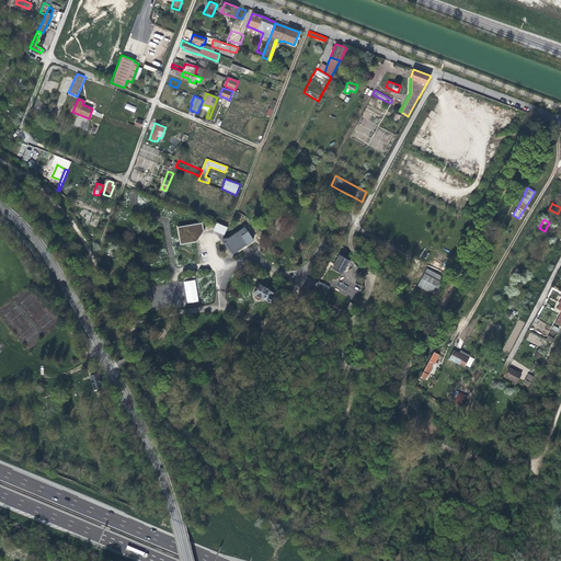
[(231,229),(216,222),(213,230),(224,235),(225,232),(229,233),(231,229)]
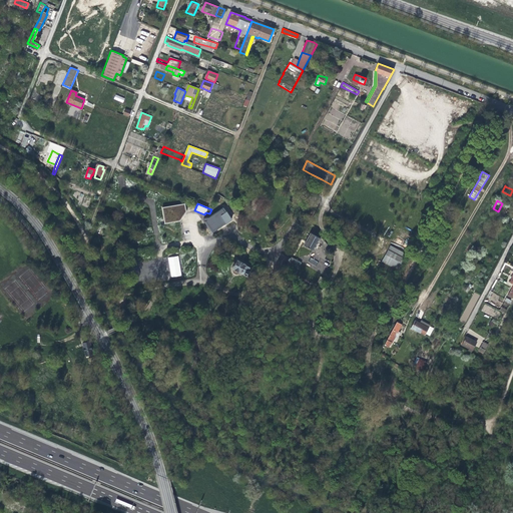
[(185,205),(162,208),(165,224),(180,222),(183,216),(186,212),(185,205)]
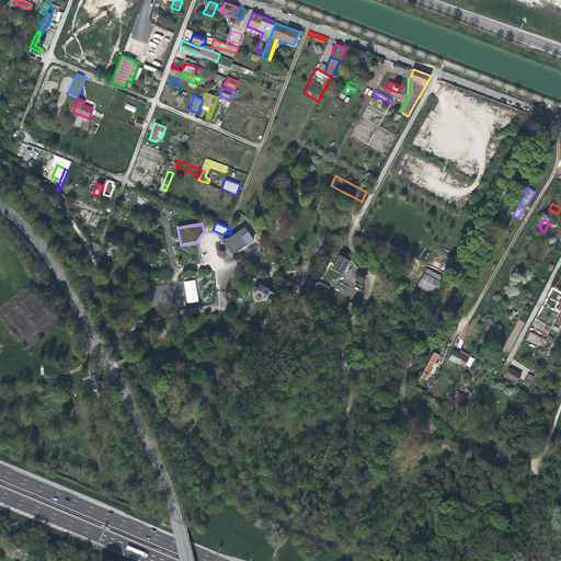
[(244,227),(228,238),(222,239),(224,242),(230,253),(231,254),(232,254),(251,241),(252,241),(252,240),(244,227)]
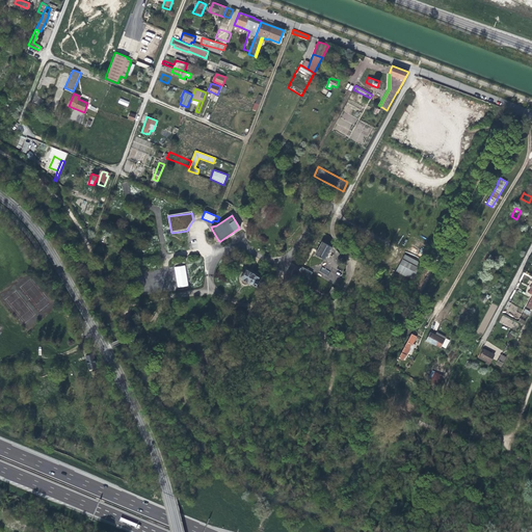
[(321,242),(315,255),(325,260),(333,247),(321,242)]
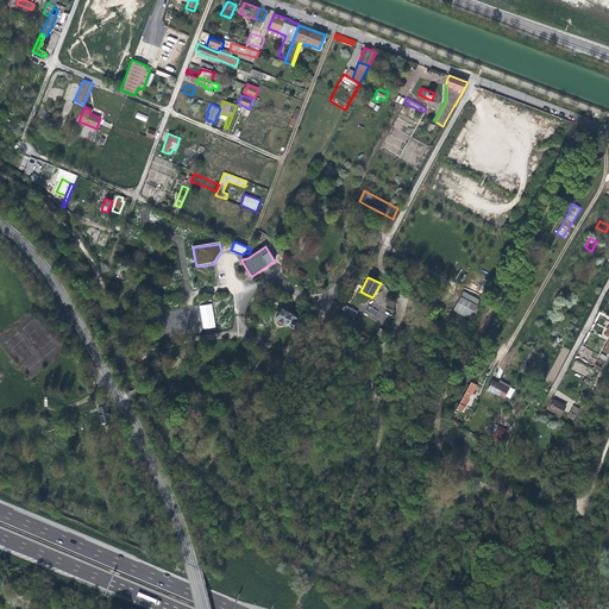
[(463,292),(453,311),(471,320),(481,301),(463,292)]
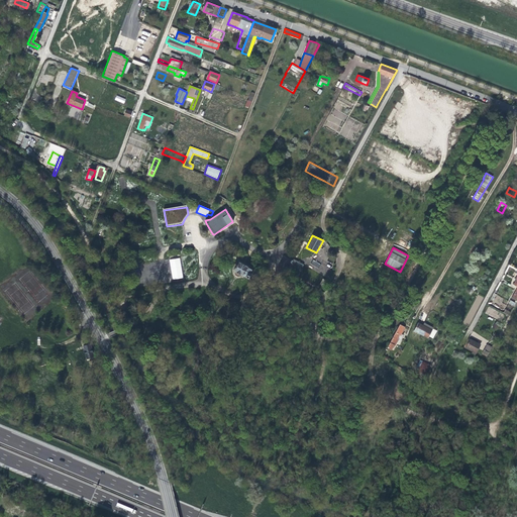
[(276,275),(283,279),(284,277),(288,269),(292,262),(284,256),(276,270),(278,271),(276,275)]
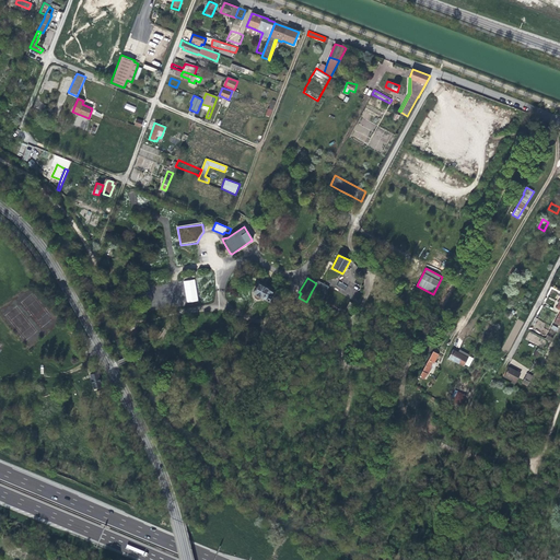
[(196,279),(184,281),(186,303),(198,302),(196,279)]
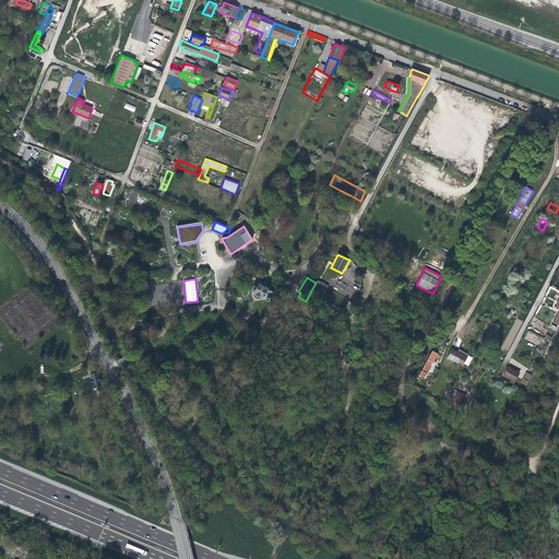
[(328,286),(317,281),(316,283),(311,290),(316,294),(314,296),(321,299),(328,286)]
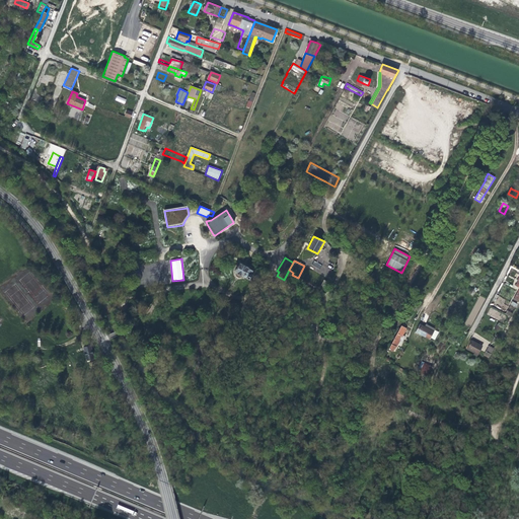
[(250,274),(252,270),(239,263),(234,271),(235,271),(235,274),(235,276),(238,278),(241,277),(242,276),(244,277),(244,276),(250,279),(252,275),(250,274)]
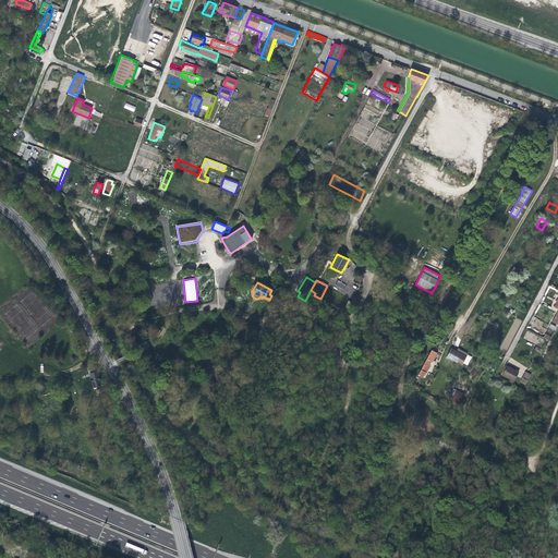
[(427,319),(422,316),(412,334),(419,337),(427,319)]
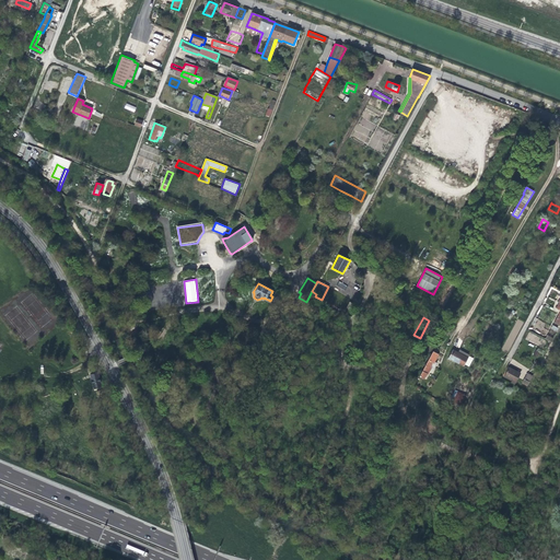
[(397,348),(391,360),(396,362),(403,350),(397,348)]
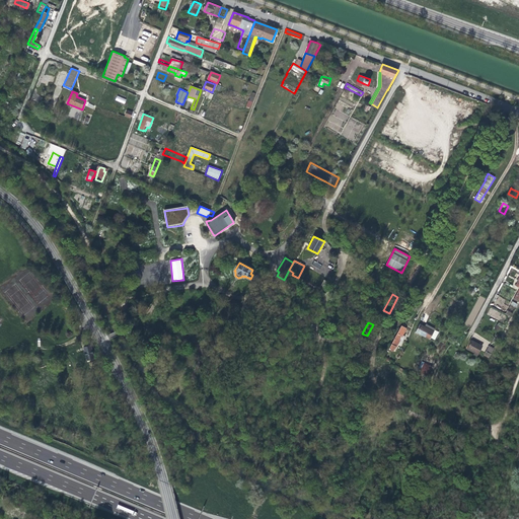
[(419,324),(416,332),(429,340),(433,331),(419,324)]
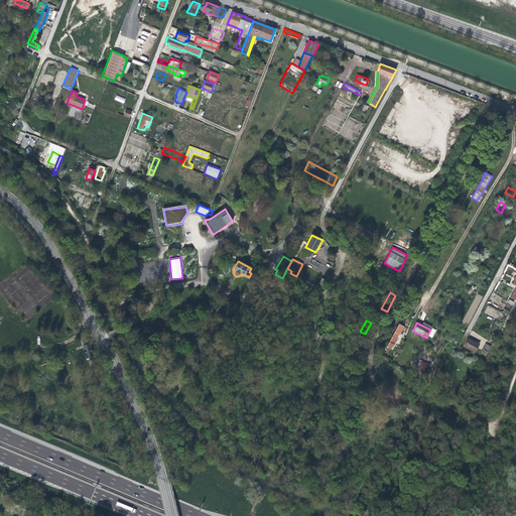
[(401,335),(404,328),(400,325),(387,348),(391,350),(393,346),(395,346),(396,343),(398,344),(403,336),(401,335)]
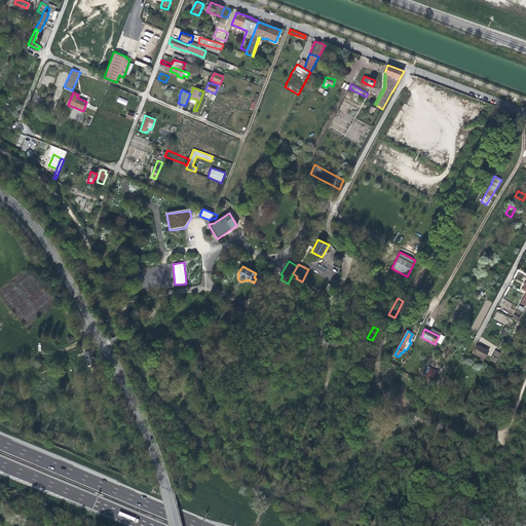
[(483,352),(485,349),(478,345),(474,353),(481,358),(480,360),(484,362),(487,354),(486,354),(483,352)]
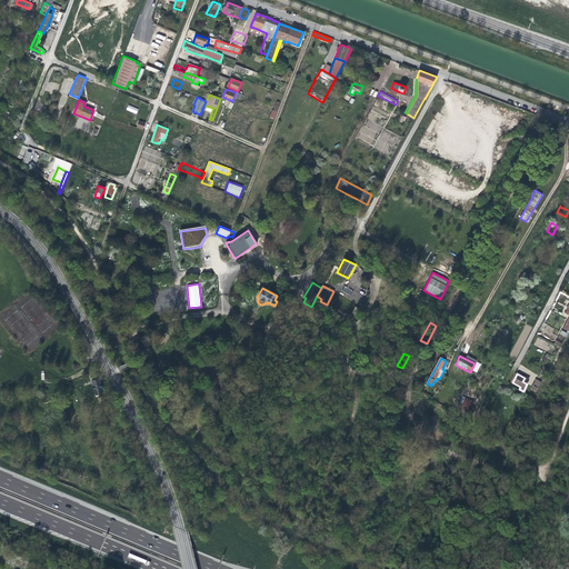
[(548,376),(541,388),(548,391),(555,379),(548,376)]
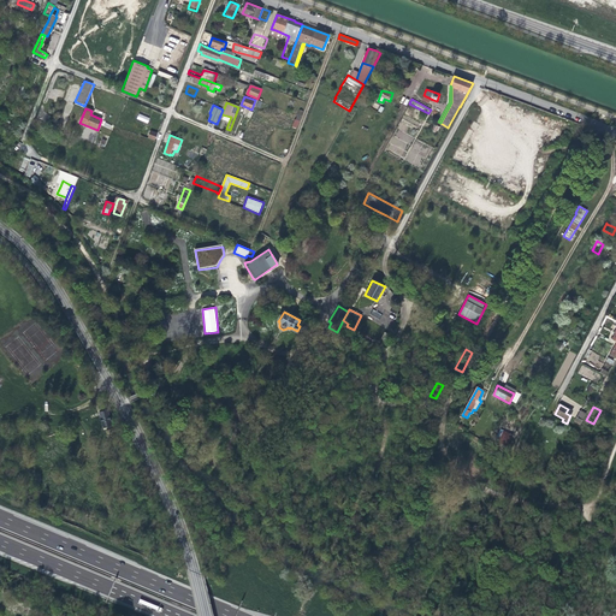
[(99,413),(105,434),(113,432),(110,421),(107,410),(99,413)]
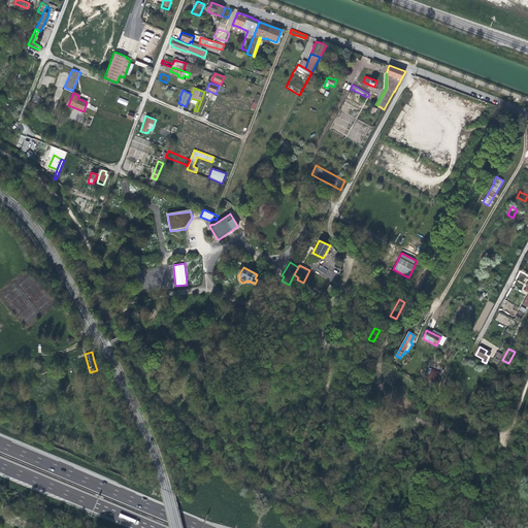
[(497,352),(492,361),(497,363),(502,355),(497,352)]
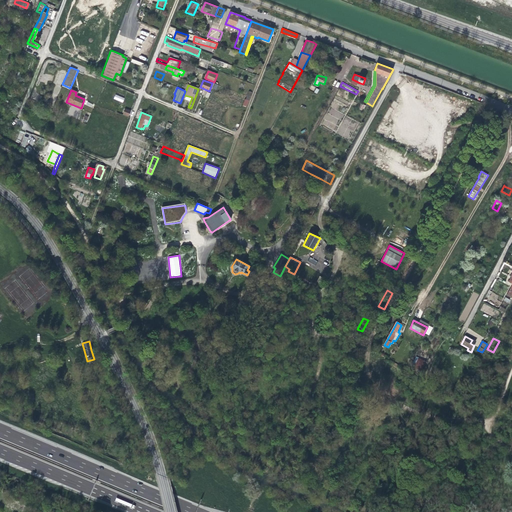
[(373,353),(410,375),(411,372),(392,361),(385,357),(387,355),(376,348),(373,353)]
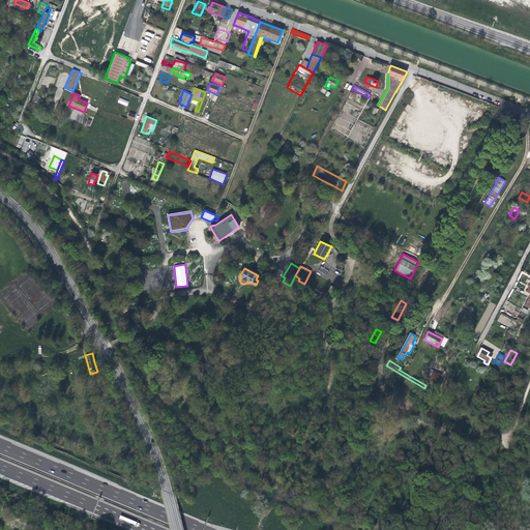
[(504,361),(495,379),(501,382),(510,364),(504,361)]
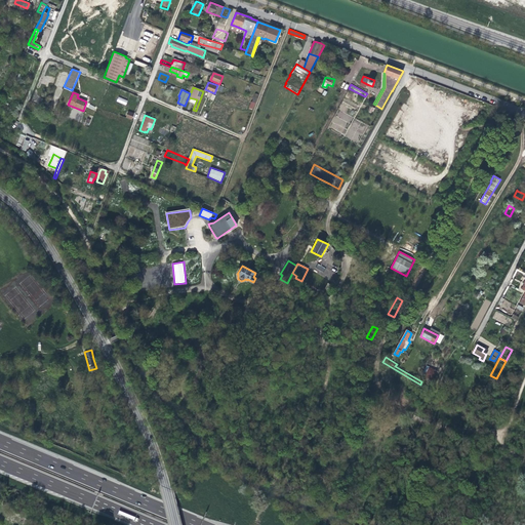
[(363,361),(350,386),(357,389),(369,364),(363,361)]
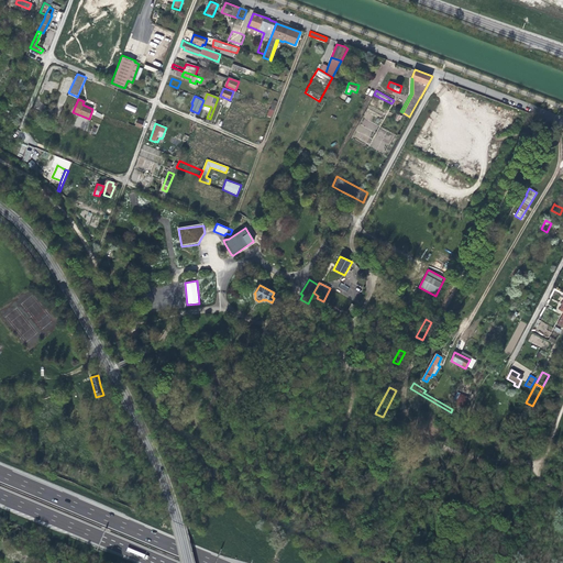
[(463,407),(467,397),(461,394),(455,403),(463,407)]
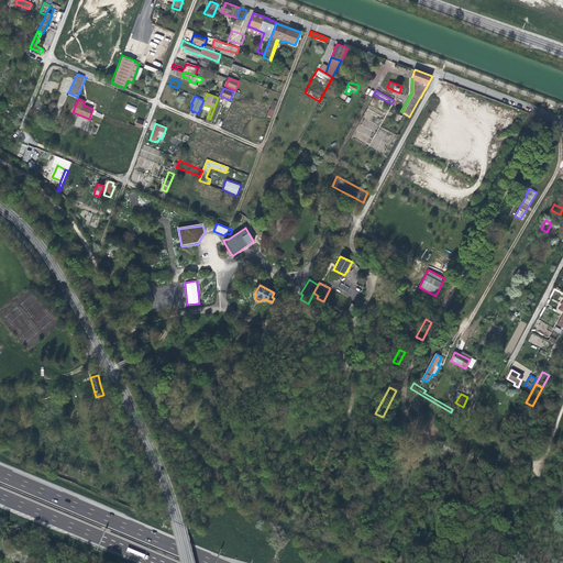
[(483,448),(495,455),(500,448),(488,440),(483,448)]
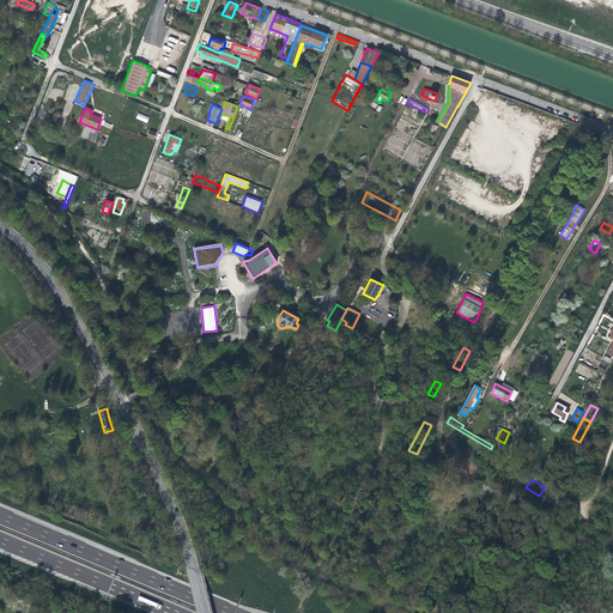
[(473,496),(450,487),(447,497),(468,505),(473,496)]
